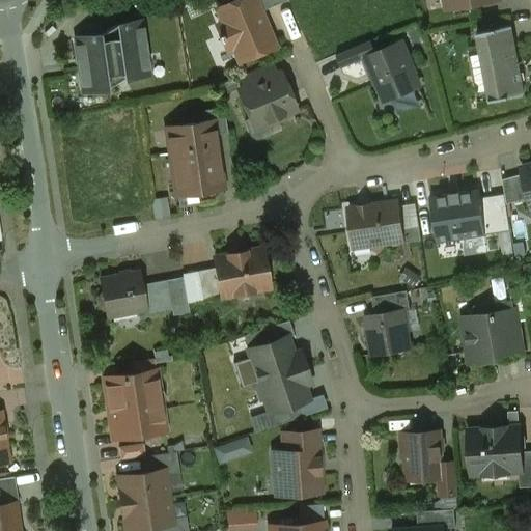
[(240,0),(217,10),(223,26),(218,28),(221,36),(218,37),(220,42),(223,40),(226,49),(231,46),(239,61),(275,46),(261,11),(255,0),(240,0)]
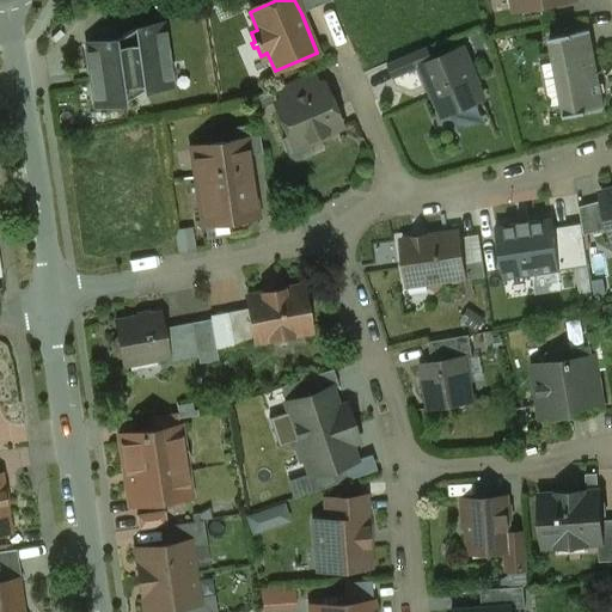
[(331,0),(294,0),(301,13),(332,0),(331,0)]
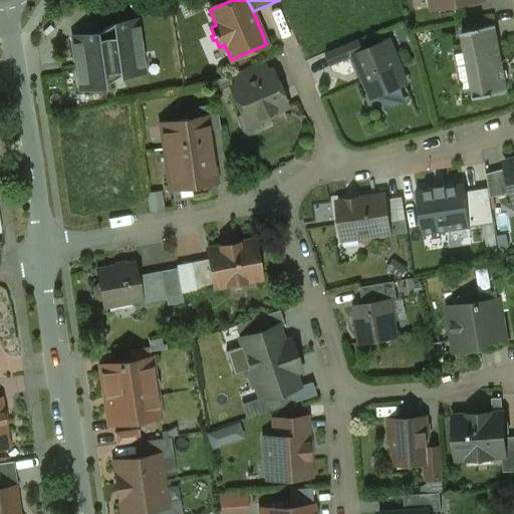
[(431,0),(433,9),(483,0),(431,0)]
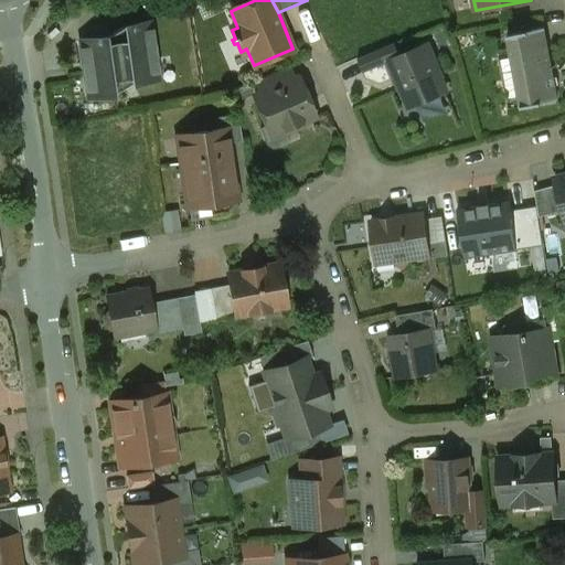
[(125,27),(106,38),(81,42),(89,97),(114,94),(132,83),(158,80),(149,23),(125,27)]
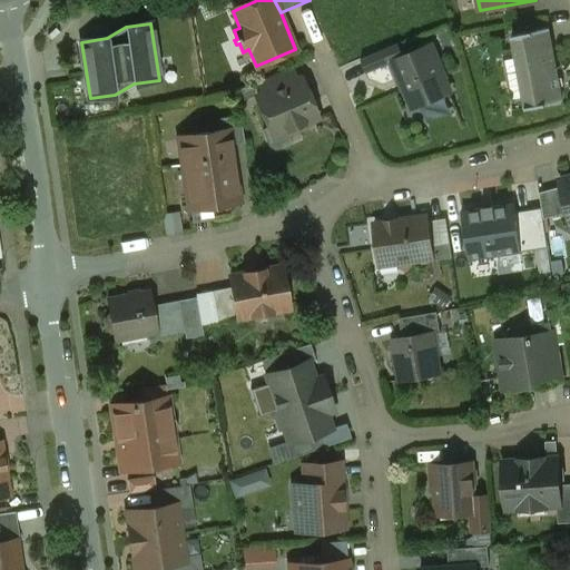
[(549,29),(537,31),(512,36),(527,109),(550,105),(550,104),(562,101),(559,87),(563,86),(562,78),(559,79),(554,58),(549,29)]
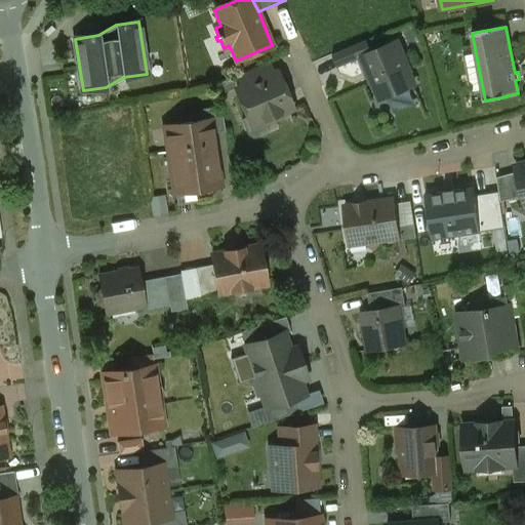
[(366,40),(332,54),(338,69),(361,58),(372,54),(371,52),(366,40)]
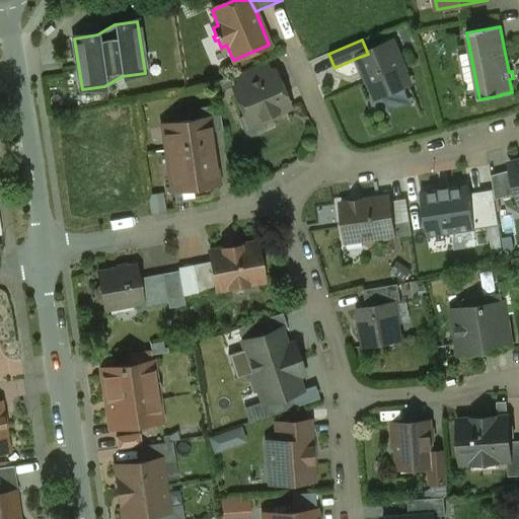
[(393,42),(367,52),(368,54),(357,58),(362,71),(364,71),(376,98),(410,84),(403,70),(405,70),(393,42)]
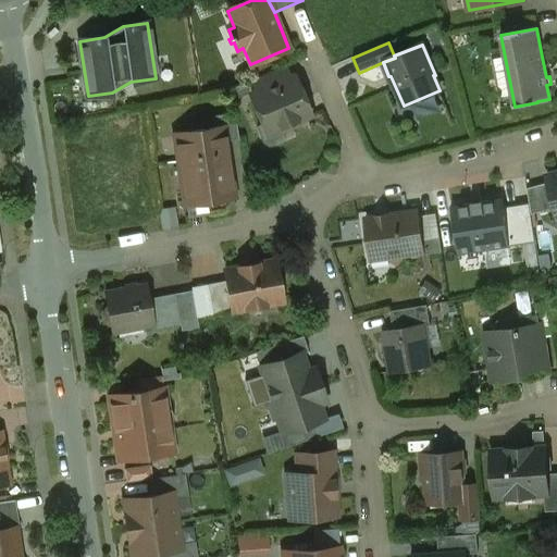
[(285,66),(250,81),(256,91),(289,77),(285,66)]
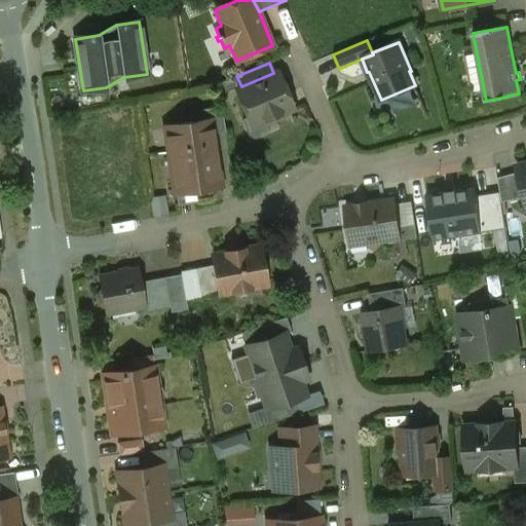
[(273,73),(241,86),(245,94),(238,97),(250,121),(262,116),(266,124),(283,117),(282,115),(294,109),(287,91),(282,94),(273,73)]
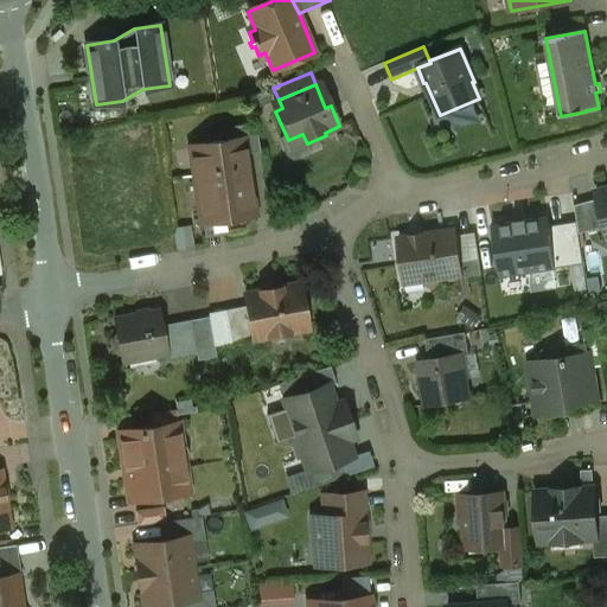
[(256,123),(231,127),(235,140),(243,139),(246,154),(260,153),(256,123)]
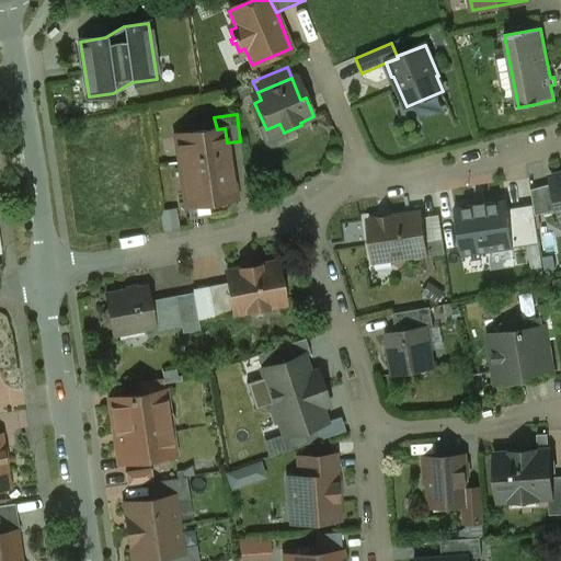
[(217,129),(176,136),(187,206),(235,198),(227,142),(225,128),(217,129)]
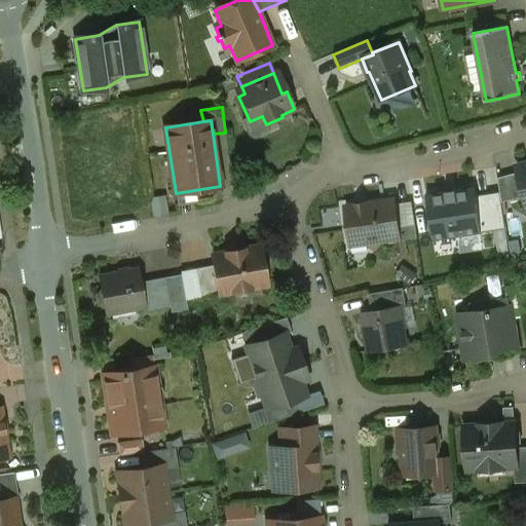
[(525,163),(517,166),(518,173),(524,196),(525,203),(525,163)]
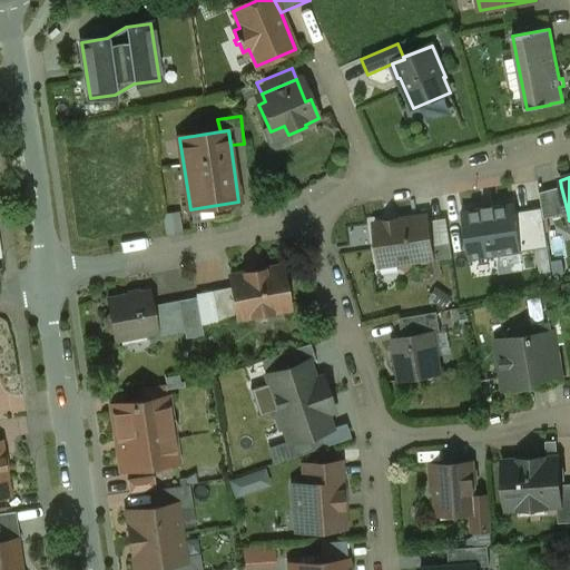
[(561,187),(540,193),(543,219),(568,213),(561,187)]
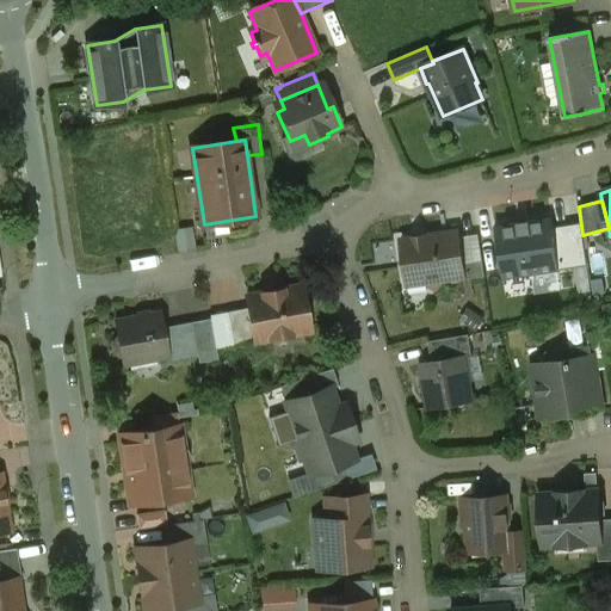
[(551,220),(497,228),(505,281),(560,272),(553,227),(551,220)]
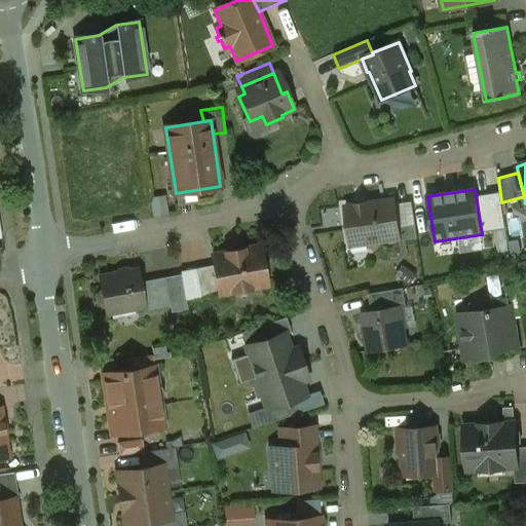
[(476,195),(482,234),(505,230),(500,192),(476,195)]
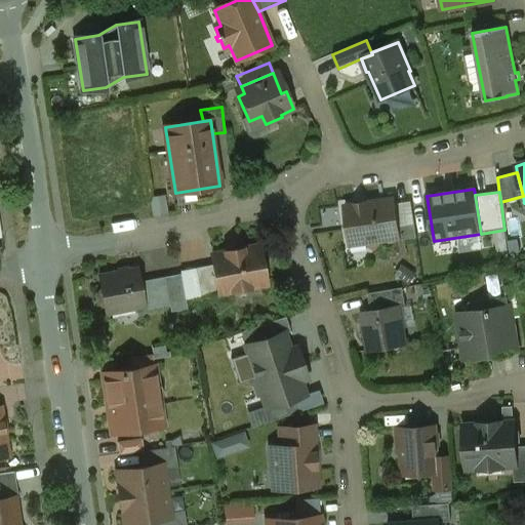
[(393,200),(345,207),(351,244),(366,242),(374,248),(380,240),(397,238),(399,237),(394,204),(393,200)]
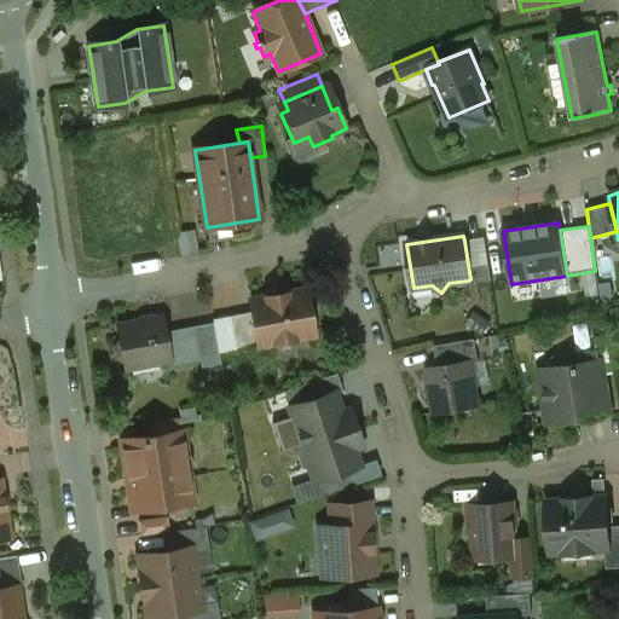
[(485,238),(464,241),(470,279),(468,281),(469,284),(492,281),(489,264),(489,265),(485,238)]
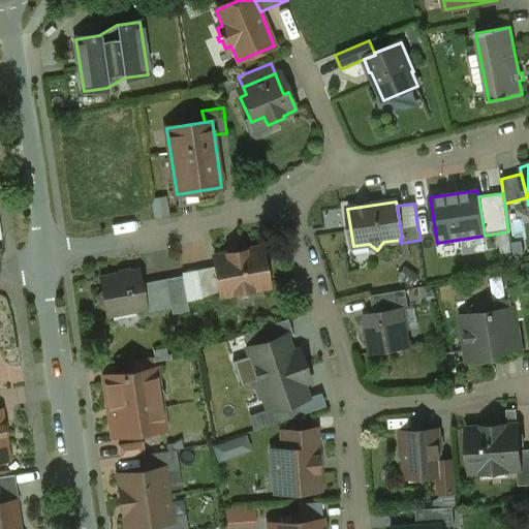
[(245,251),(227,254),(227,255),(214,257),(215,267),(221,296),(235,293),(251,290),(268,286),(260,248),(245,251)]
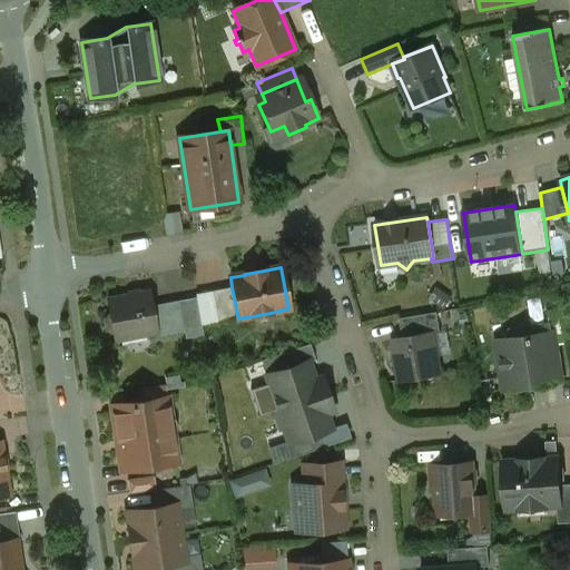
[(232,287),(212,292),(217,323),(238,318),(232,287)]
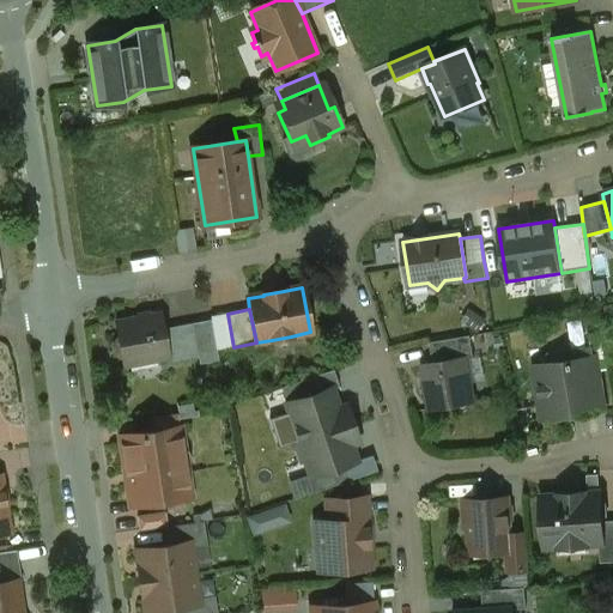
[(161,315),(115,323),(119,340),(117,340),(113,346),(114,354),(120,358),(122,358),(123,366),(169,357),(164,331),(161,315)]
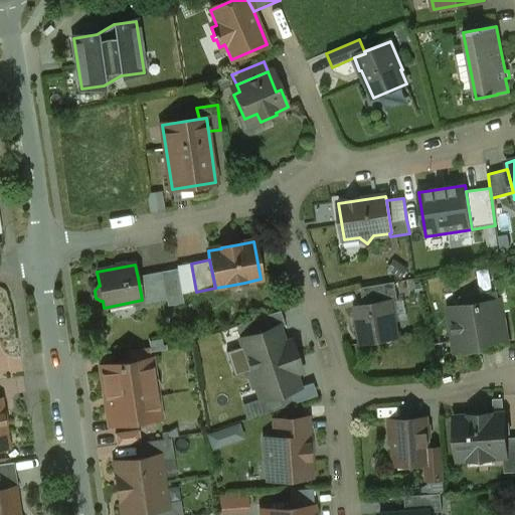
[(161,273),(138,278),(142,300),(142,304),(166,299),(161,273)]
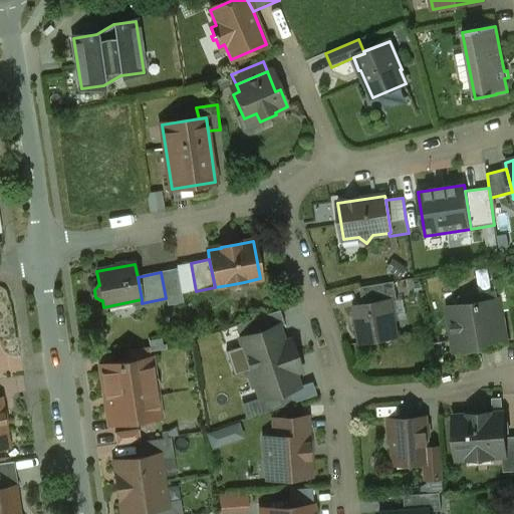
[(507,279),(494,281),(496,292),(497,292),(500,312),(512,310),(507,279)]
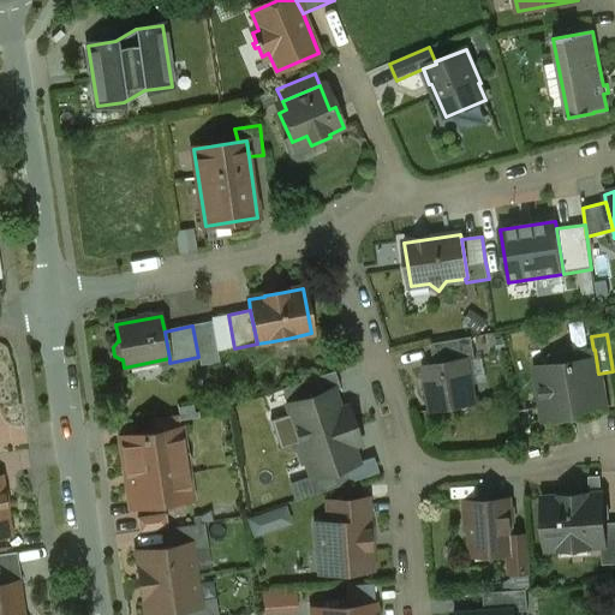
[(472,338),(431,344),(435,365),(465,360),(466,362),(476,359),(472,338)]
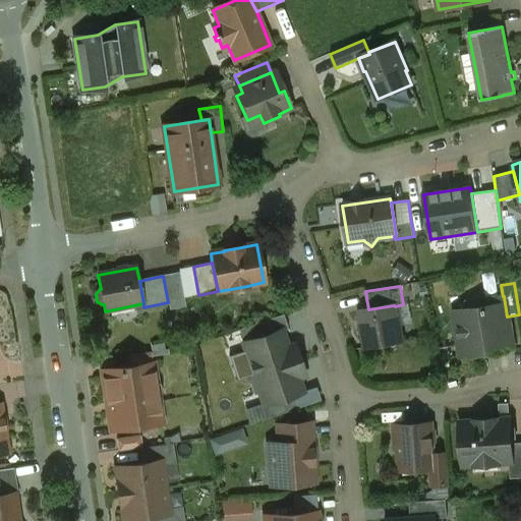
[(503,296),(483,299),(483,303),(466,306),(466,310),(455,311),(463,357),(512,349),(507,316),(504,296),(503,296)]
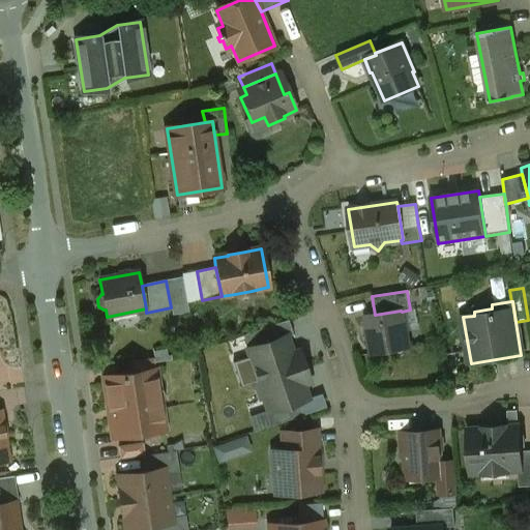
[(375,315),(366,317),(373,354),(408,348),(402,312),(401,311),(375,315)]
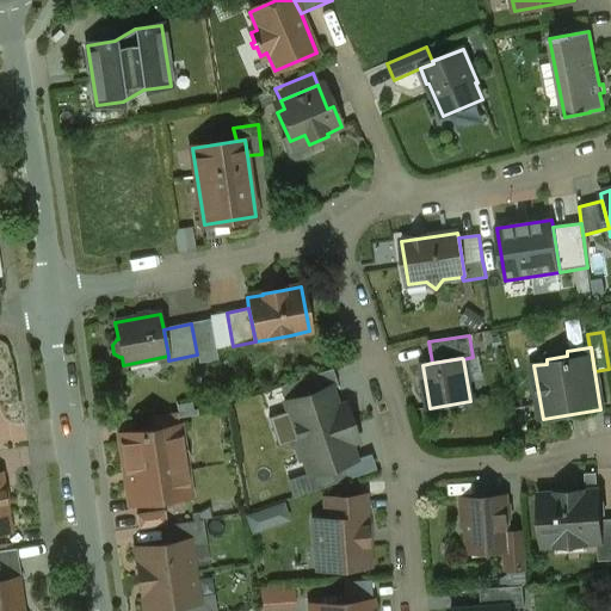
[(332,369),(298,381),(304,396),(331,388),(331,389),(338,387),(332,369)]
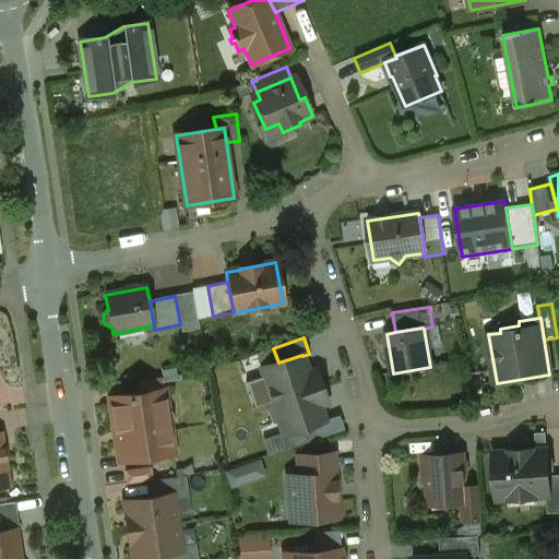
[(278,363),(261,368),(273,402),(268,404),(274,421),(278,420),(284,435),(314,424),(324,420),(318,400),(324,397),(317,376),(310,379),(302,356),(302,355),(278,363)]
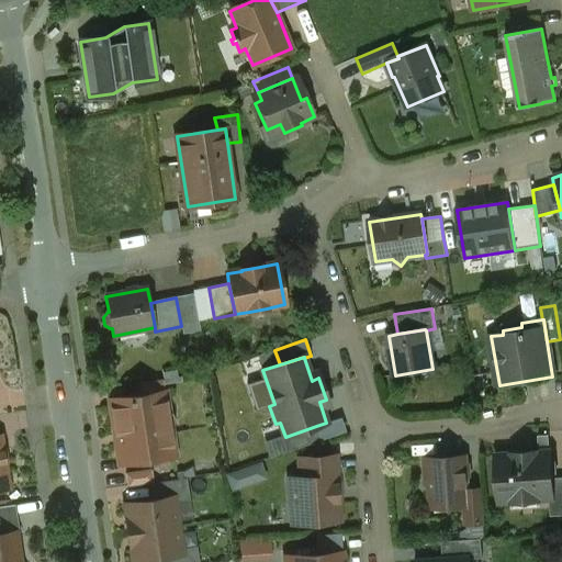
[(164,380),(137,383),(139,396),(165,392),(164,380)]
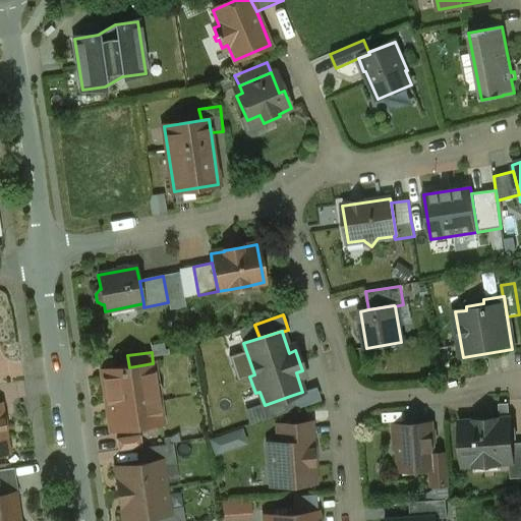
[(129,367),(102,371),(111,429),(143,424),(143,421),(159,419),(160,422),(162,422),(159,399),(153,400),(150,385),(156,384),(153,363),(129,367)]
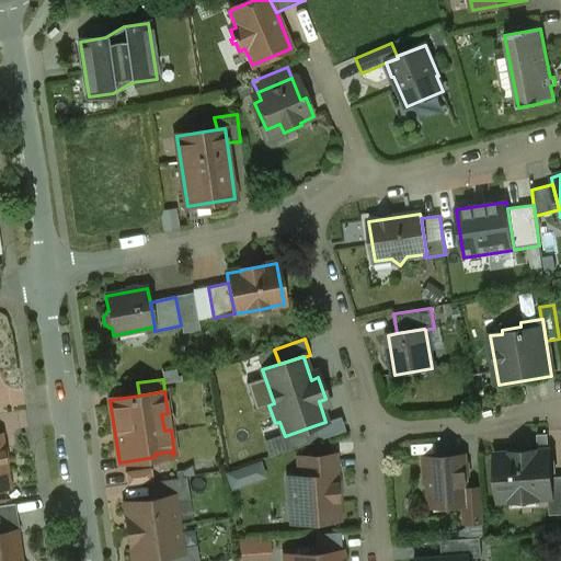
[(316,425),(285,436),(289,450),(320,441),(316,425)]
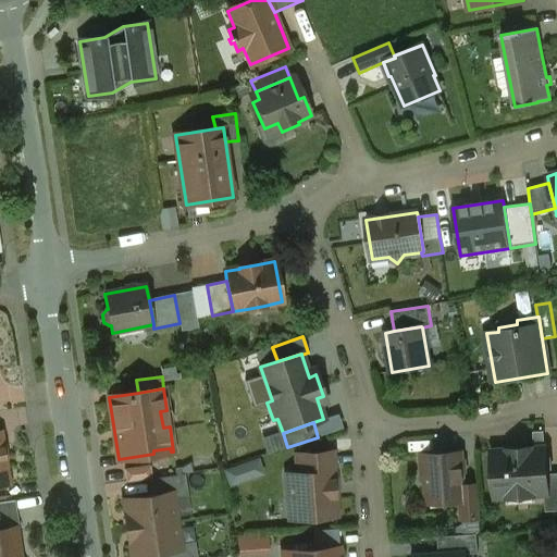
[(545,446),(491,450),(494,499),(547,496),(548,496),(547,474),(545,446)]
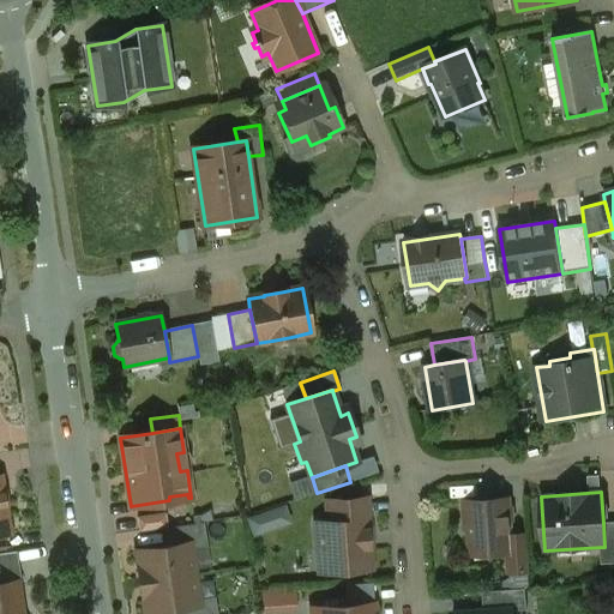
[(365,499),(329,501),(330,522),(366,519),(365,499)]
